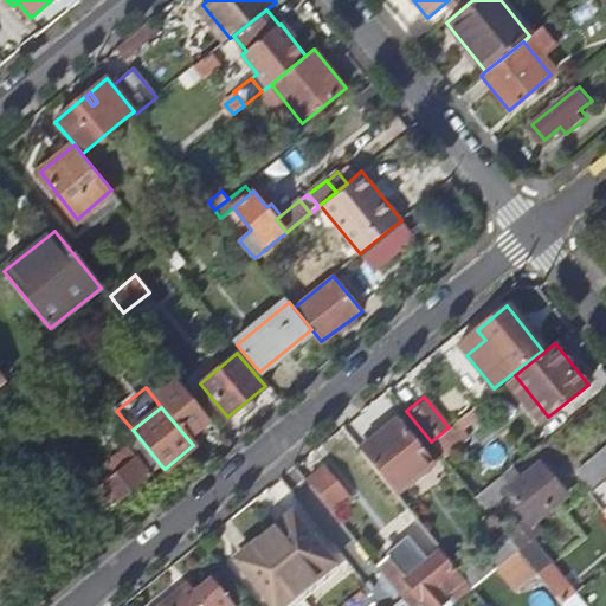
[(360,450),(394,492),(431,464),(395,420),(360,450)]
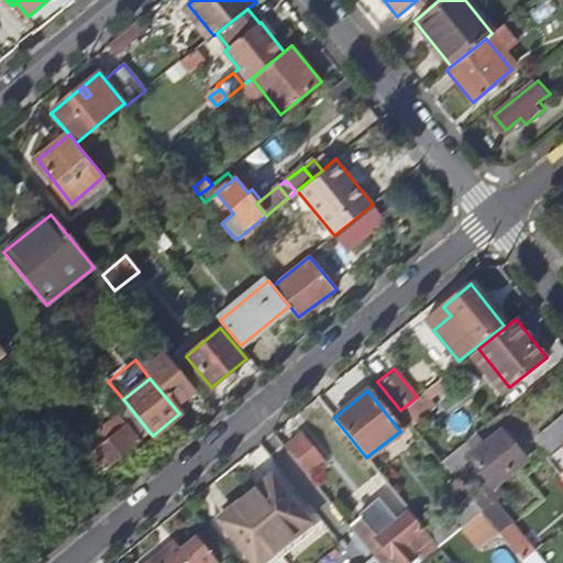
[(417,397),(400,410),(411,423),(434,405),(423,392),(417,397)]
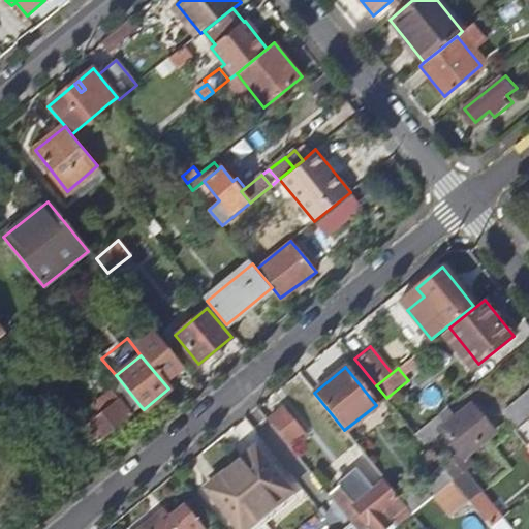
[(141,406),(121,381),(111,389),(131,412),(141,406)]
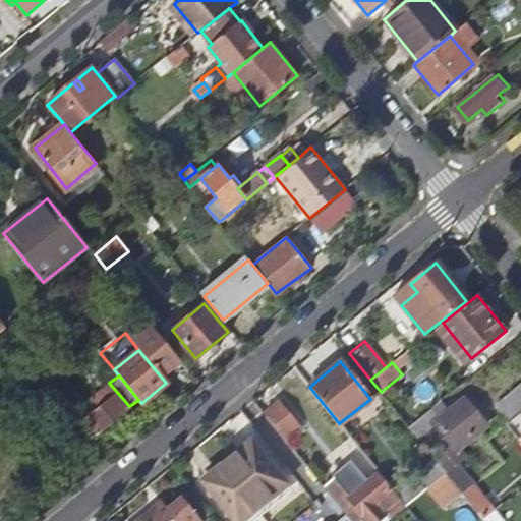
[(129,406),(109,383),(91,398),(98,407),(83,420),(96,433),(129,406)]
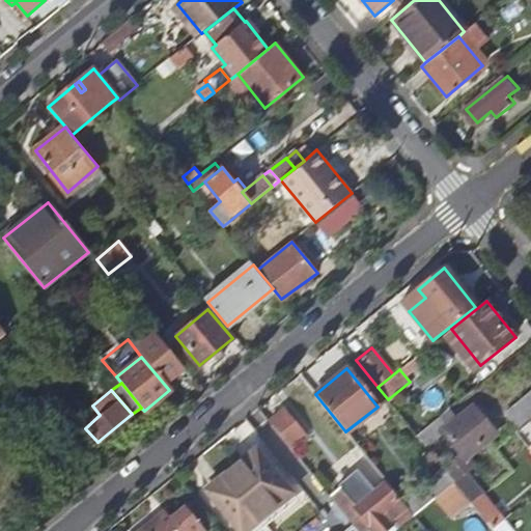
[(519,429),(529,421),(530,419),(530,392),(505,413),(519,429)]
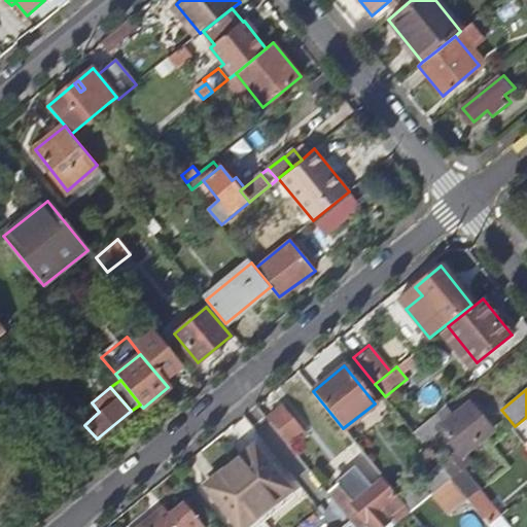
[(469,499),(480,491),(462,469),(469,463),(462,454),(491,430),(469,403),(444,424),(435,415),(414,432),(423,443),(440,429),(456,451),(450,456),(456,464),(447,471),(451,478),(469,499)]
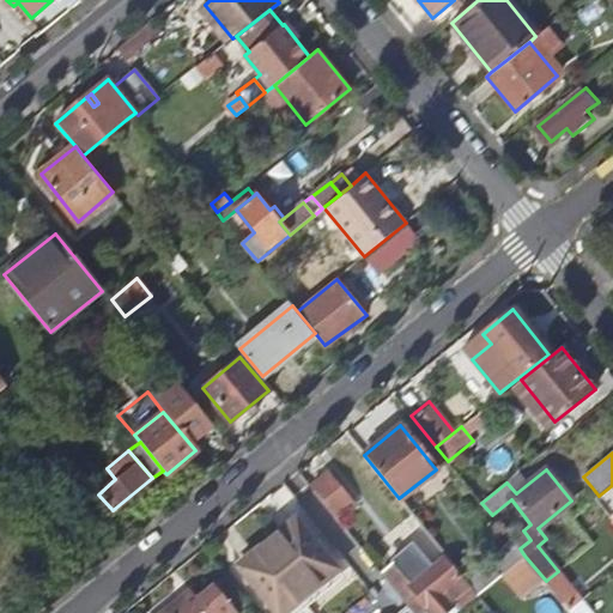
[(311,486),(334,515),(349,503),(326,474),(311,486)]
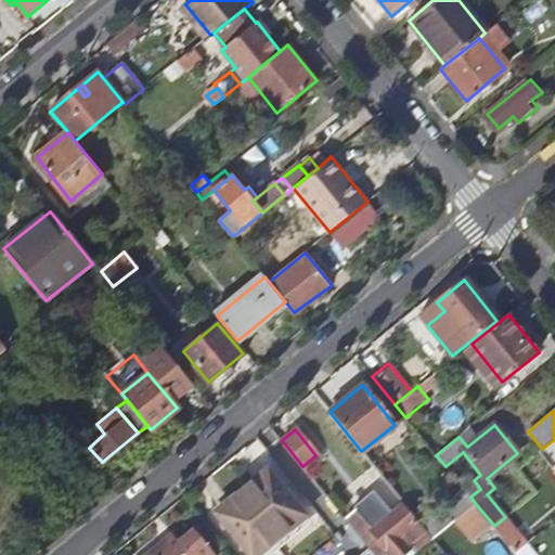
[(542,449),(540,452),(553,467),(554,465),(554,441),(554,442),(553,440),(542,449)]
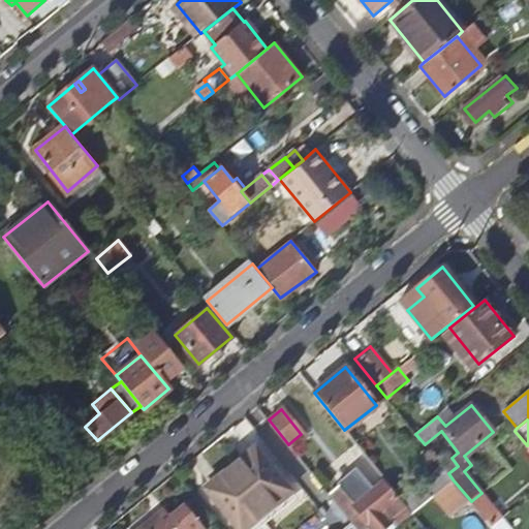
[(442,466),(448,473),(458,466),(452,458),(458,453),(441,431),(425,444),(442,466)]
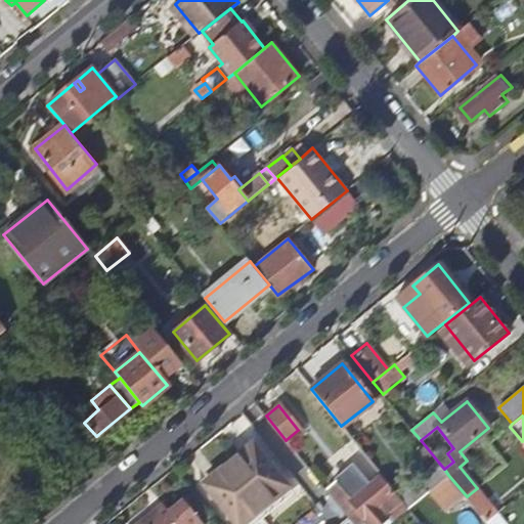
[(234,523),(236,523),(285,485),(250,442),(201,482),(234,523)]
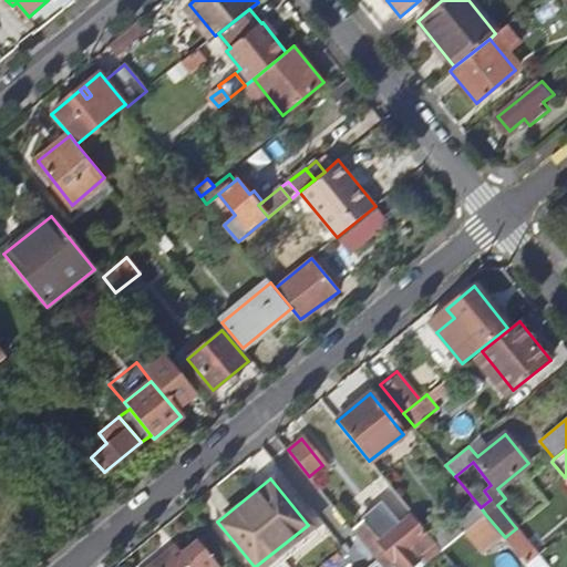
[(485,514),(481,507),(474,500),(430,535),(435,542),(442,549),(470,526),(485,514)]
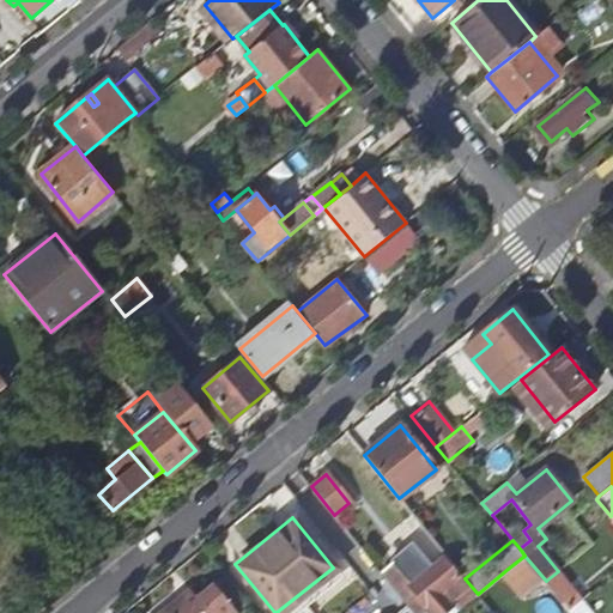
[(449,560),(438,546),(405,575),(416,587),(447,563),(449,560)]
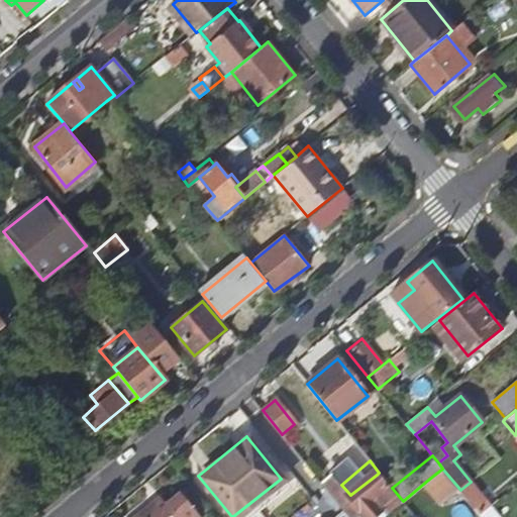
[(462,494),(460,490),(442,469),(428,480),(448,505),(462,494)]
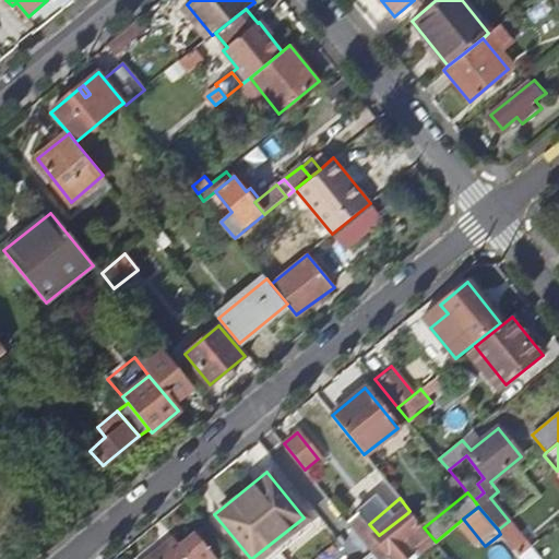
[(368,547),(372,552),(378,558),(406,558),(414,554),(406,545),(411,542),(415,545),(429,534),(424,527),(420,524),(418,526),(407,513),(379,535),(369,524),(361,515),(351,525),(368,547)]
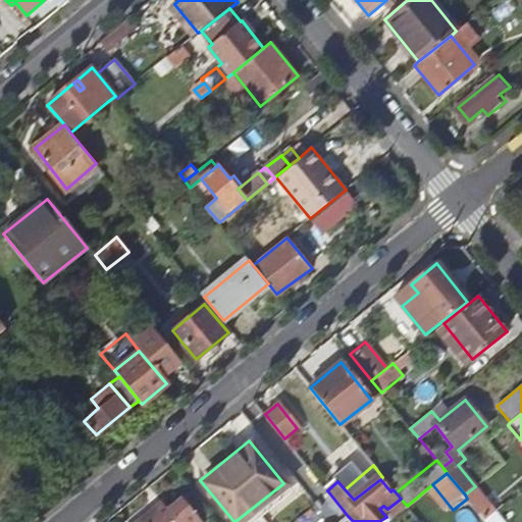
[(484,519),(504,504),(499,498),(490,504),(475,486),(465,494),(467,499),(484,519)]
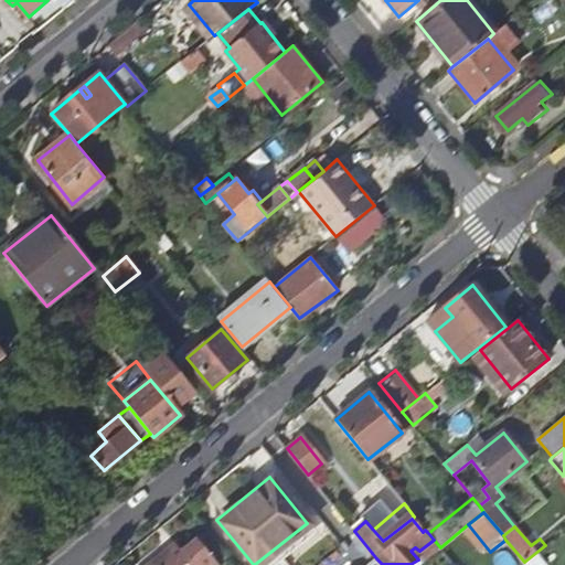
[(215,564),(217,564),(196,539),(182,550),(176,543),(148,564),(215,564)]
